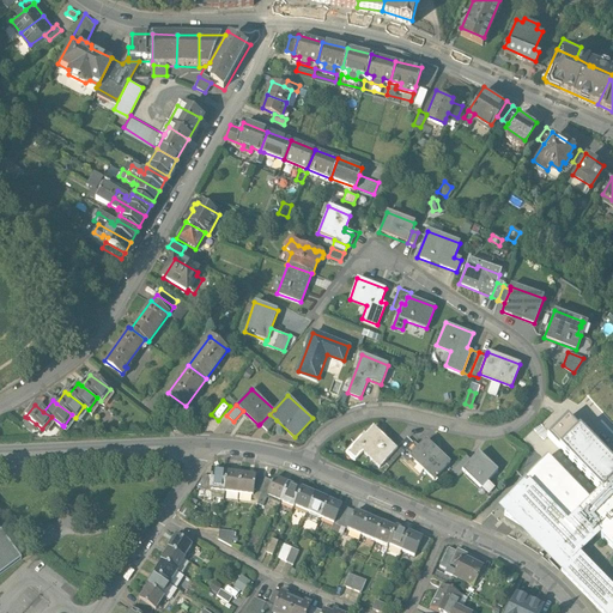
[(269,414),(260,424),(267,431),(277,420),(269,414)]
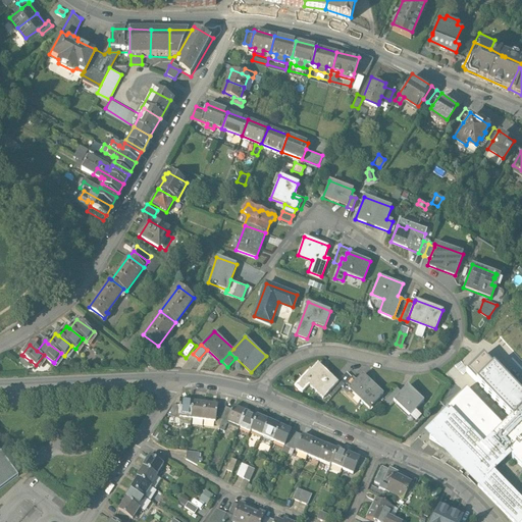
[(31,361),(23,356),(19,361),(27,366),(31,361)]
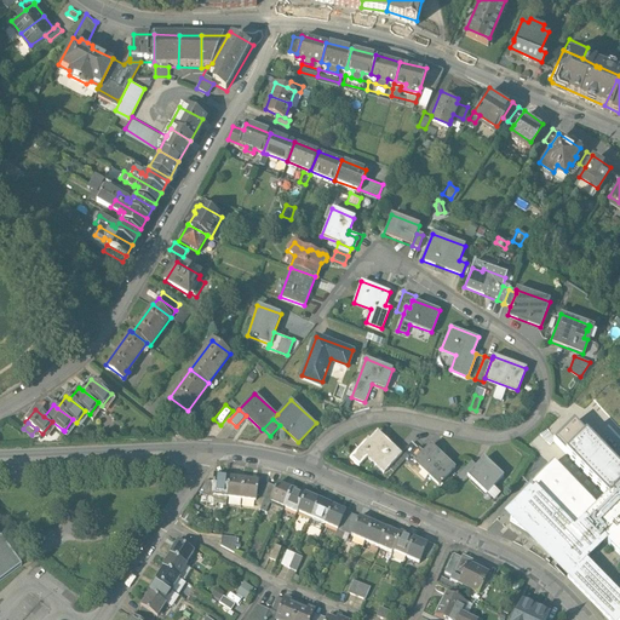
[(619,619),(619,451),(593,424),(572,443),(619,494),(598,514),(557,469),(533,491),(537,495),(509,521),(601,619),(619,619)]
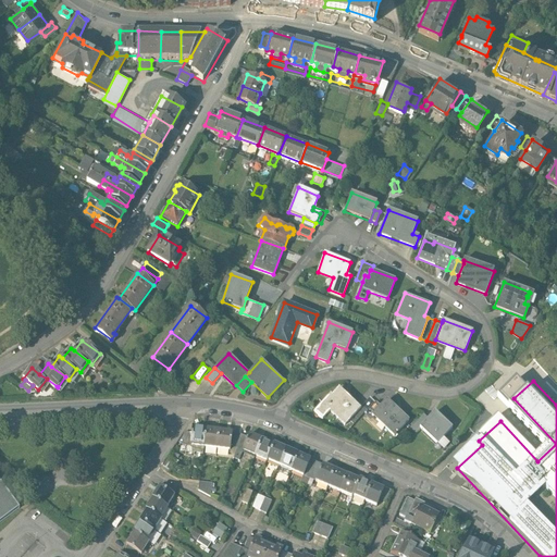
[(361,406),(339,385),(332,394),(331,392),(314,409),(322,417),(330,409),(345,423),(349,418),(355,422),(360,417),(355,412),(361,406)]
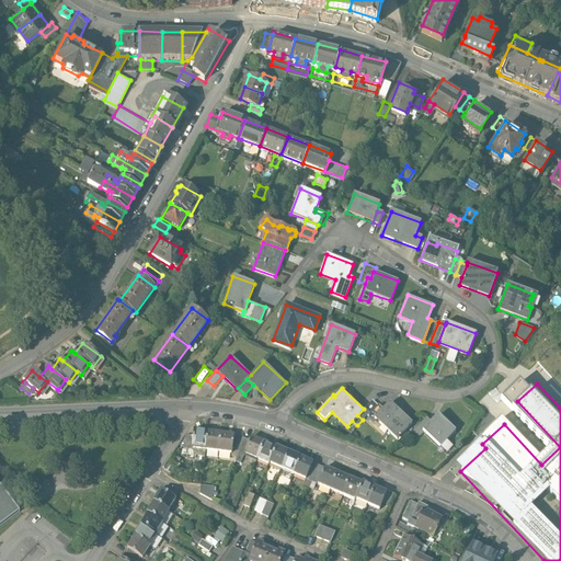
[(377,403),(373,399),(364,409),(357,415),(363,420),(367,414),(377,403)]
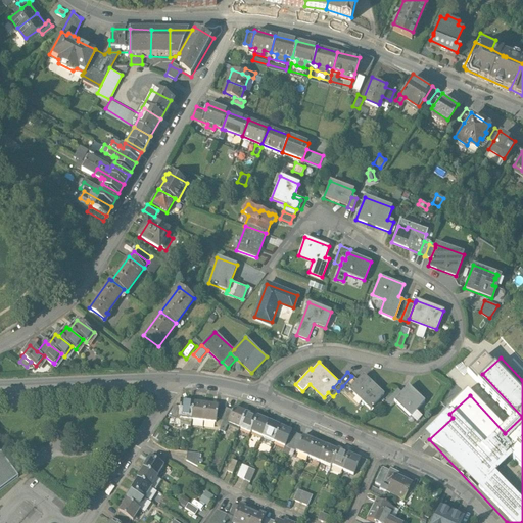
[(384,392),(363,373),(357,380),(349,388),(350,389),(370,408),(373,405),(374,406),(375,403),(374,402),(384,392)]
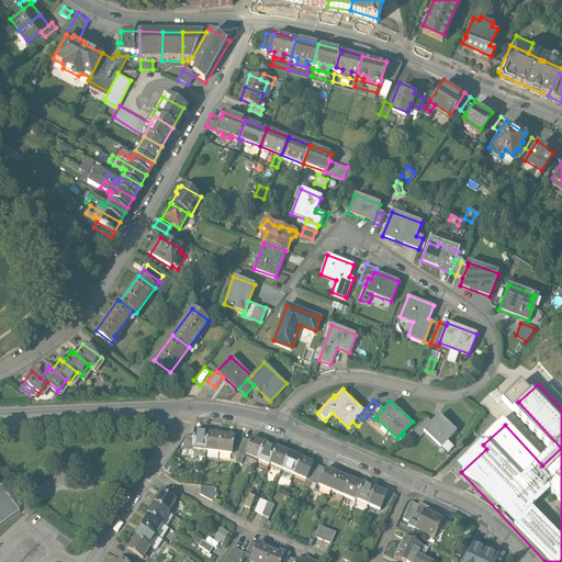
[(383,408),(378,404),(368,415),(373,420),(377,418),(375,417),(383,408)]
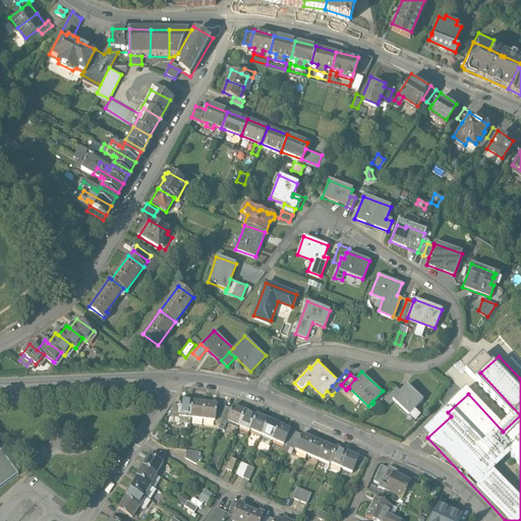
[(423,398),(407,383),(401,390),(393,398),(394,399),(409,413),(423,398)]
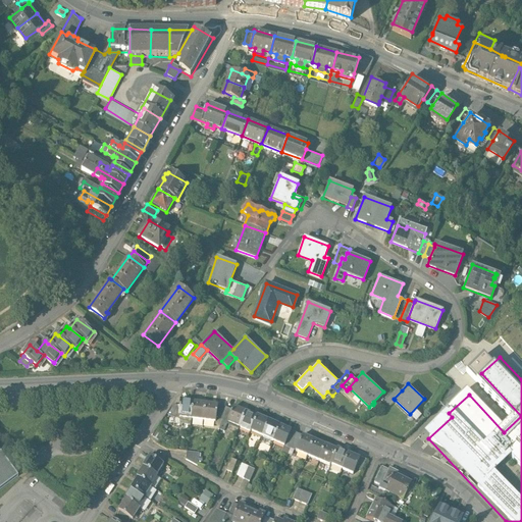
[(389,405),(395,400),(394,399),(402,390),(397,385),(384,400),(389,405)]
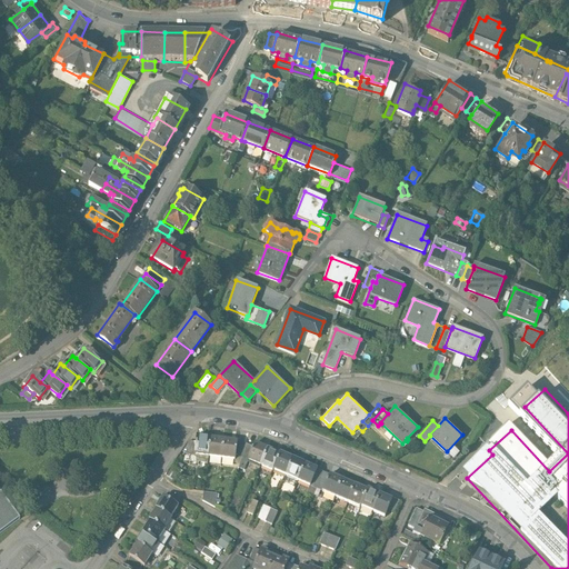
[(210,437),(197,436),(196,440),(195,451),(208,453),(210,437)]
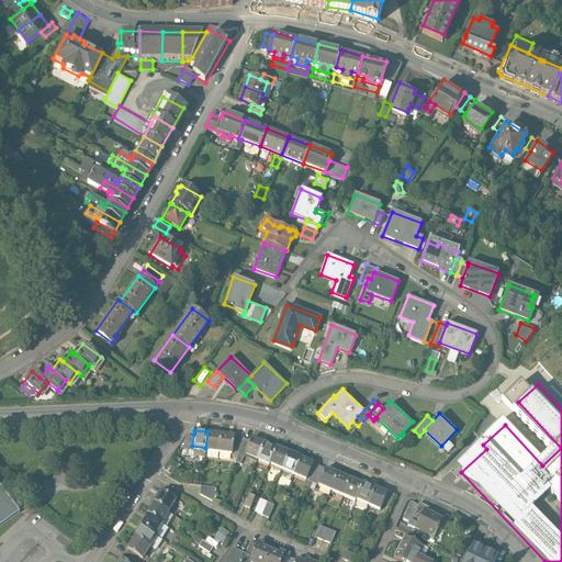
[(221,434),(208,431),(205,448),(218,450),(221,434)]
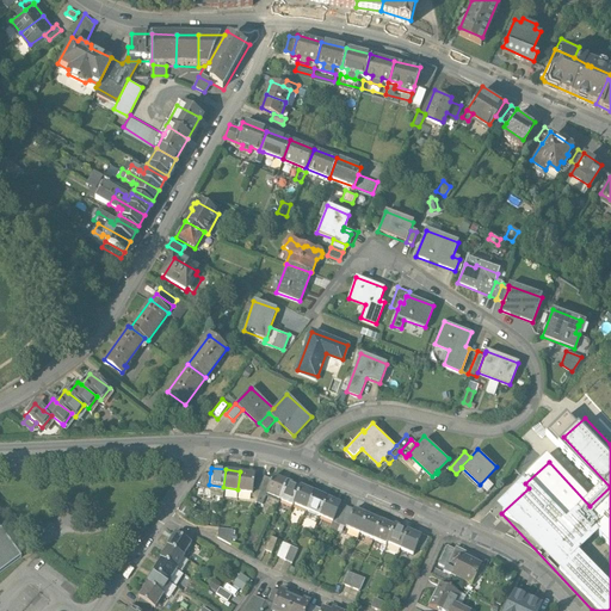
[(210,473),(203,471),(201,483),(209,485),(210,473)]
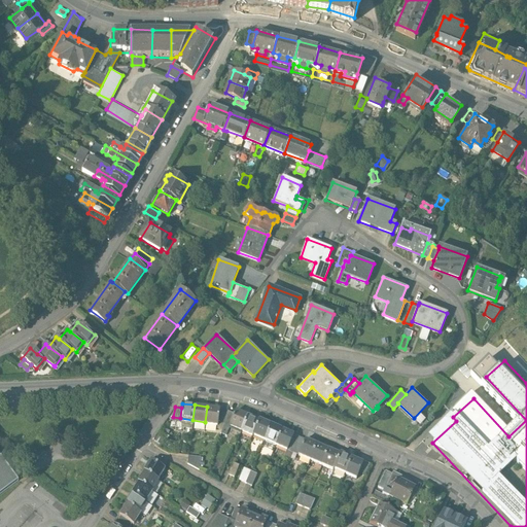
[(219,409),(207,407),(205,422),(217,423),(218,420),(219,409)]
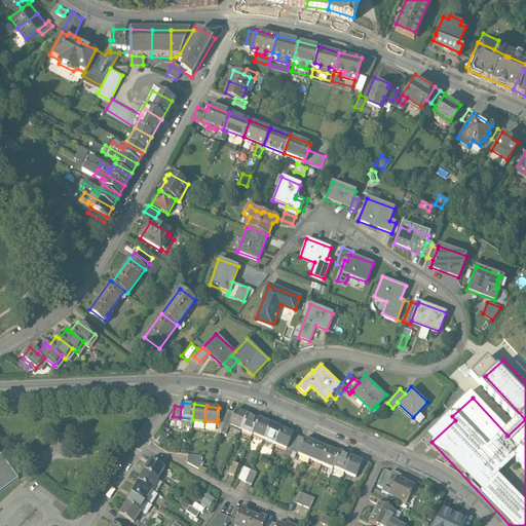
[(227,409),(219,408),(218,419),(224,420),(227,409)]
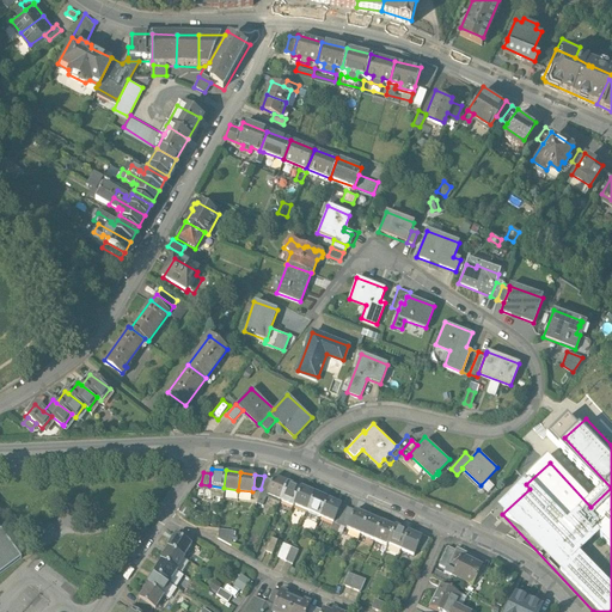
[(273,479),(264,476),(261,489),(257,500),(263,502),(268,493),(267,493),(273,479)]
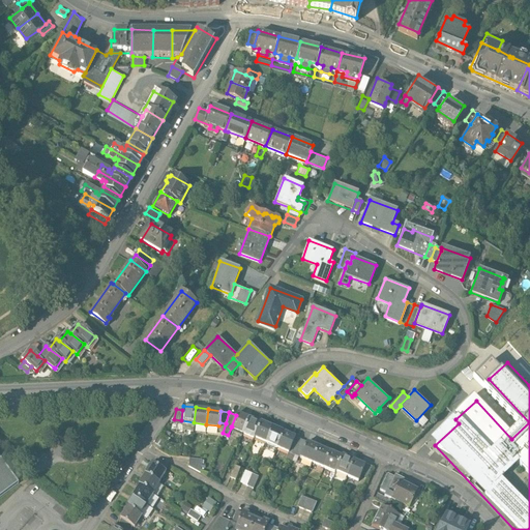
[(248,417),(237,412),(236,415),(231,427),(232,427),(242,431),(248,417)]
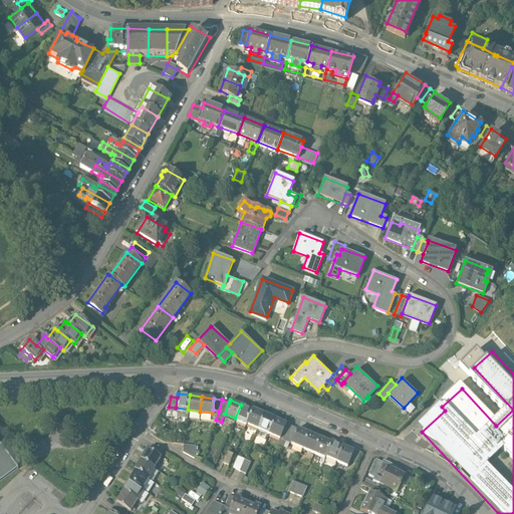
[(252,410),(241,405),(235,418),(246,423),(247,422),(252,410)]
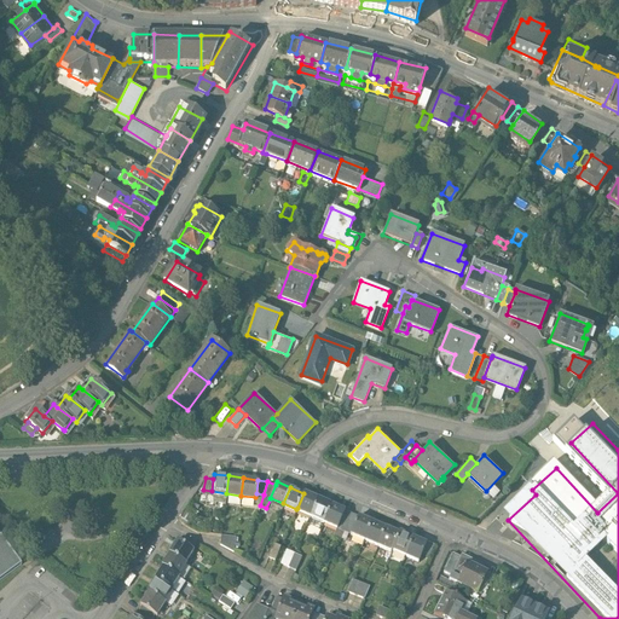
[(318,497),(304,492),(304,493),(298,508),(311,514),(318,497)]
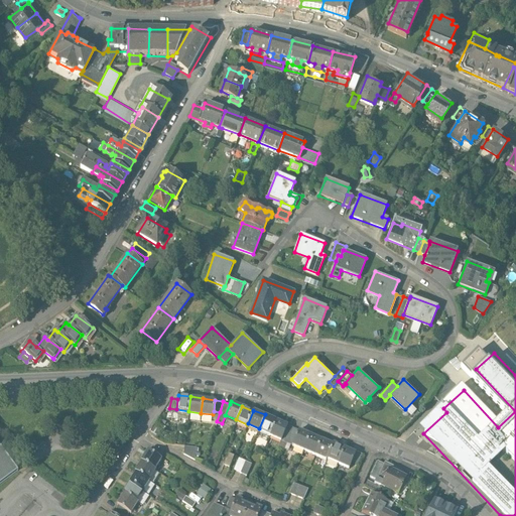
[(276,419),(265,414),(259,428),(270,433),(276,419)]
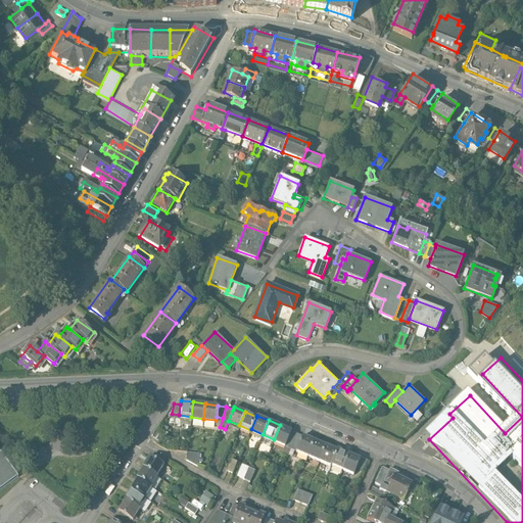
[(291,430),(280,425),(274,439),(285,444),(286,443),(291,430)]
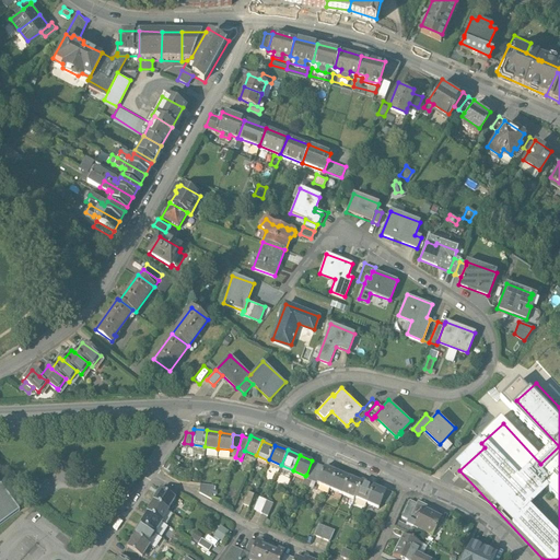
[(317,463),(312,461),(306,475),(312,477),(317,463)]
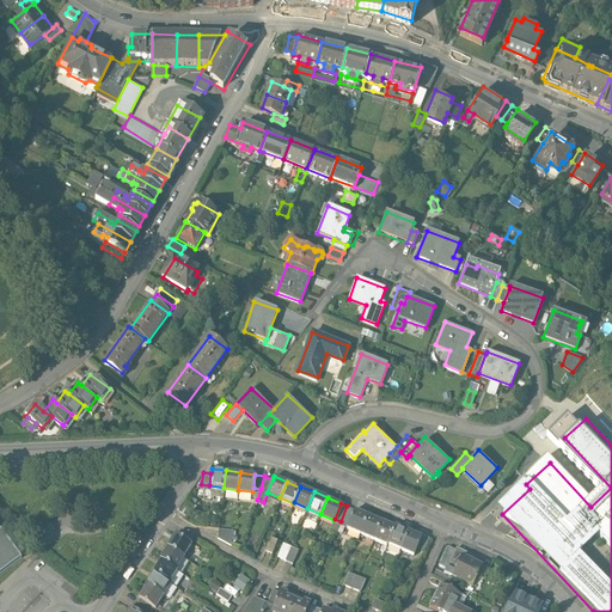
[(367,515),(355,509),(348,526),(361,531),(367,515)]
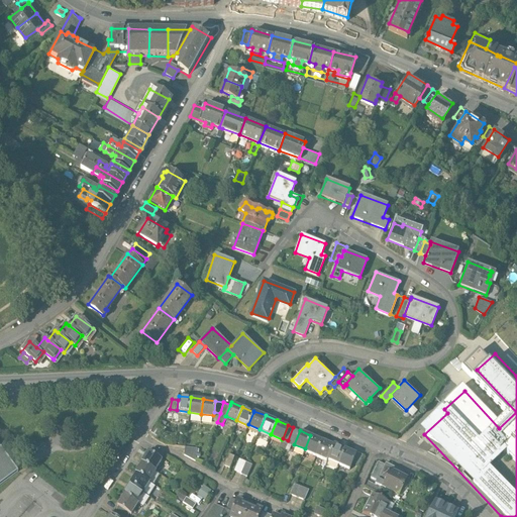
[(321,439),(310,435),(305,448),(315,453),(321,439)]
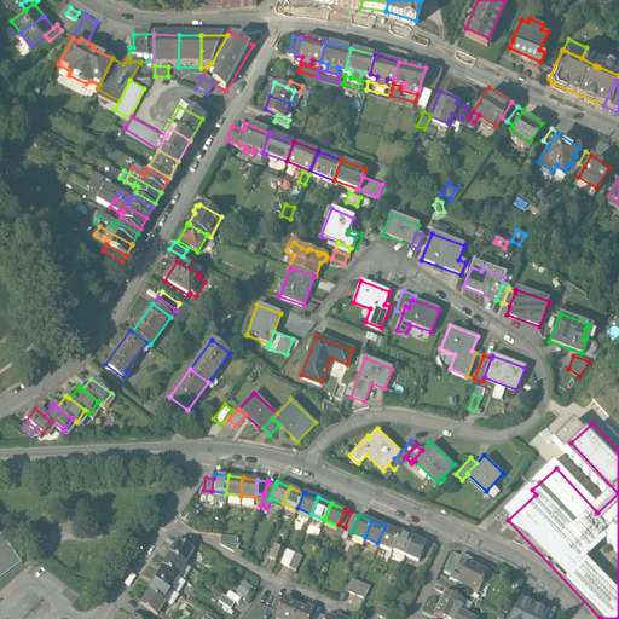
[(45,522),(41,539),(51,541),(51,538),(57,539),(61,526),(45,522)]
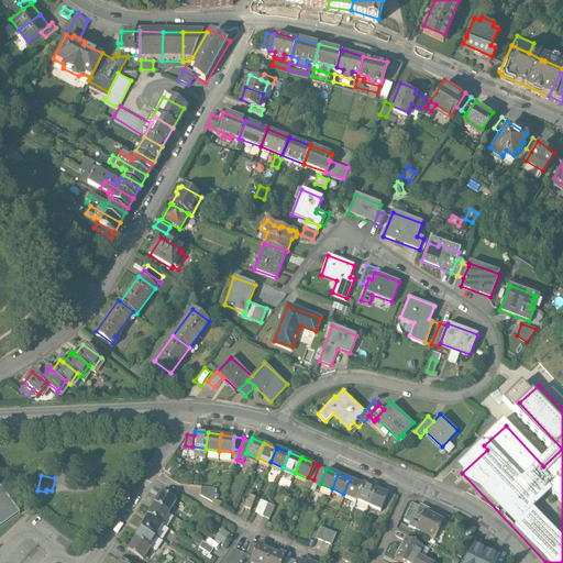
[(363,484),(350,478),(343,494),(345,495),(356,499),(356,498),(363,484)]
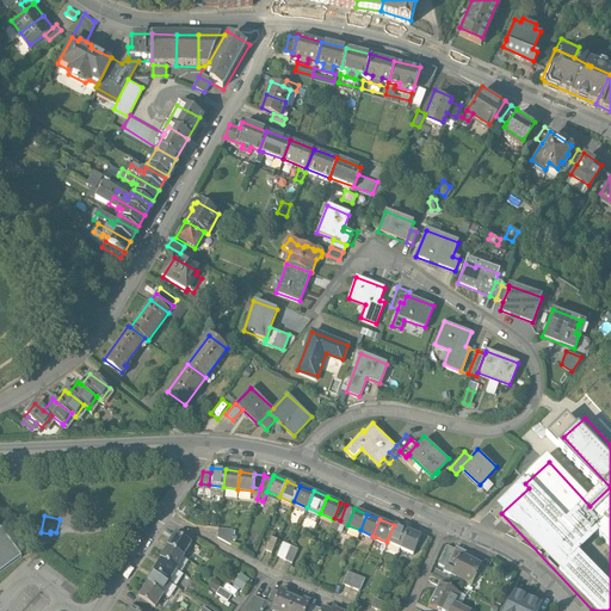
[(407,530),(394,524),(394,525),(387,541),(401,547),(407,530)]
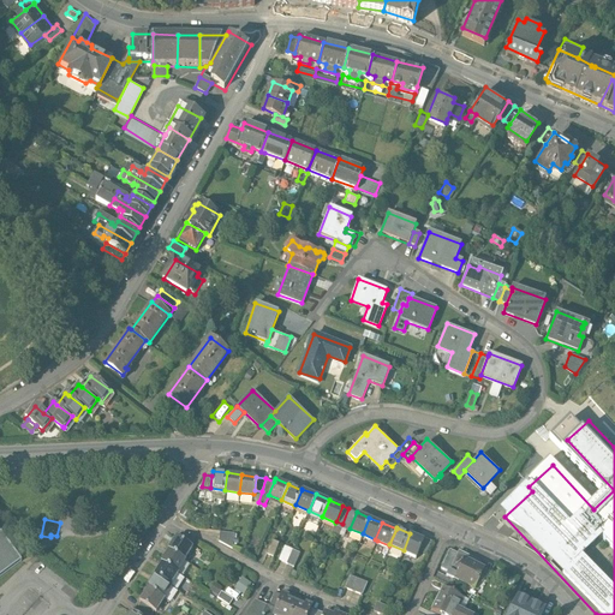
[(195,538),(187,535),(183,531),(179,537),(190,544),(195,538)]
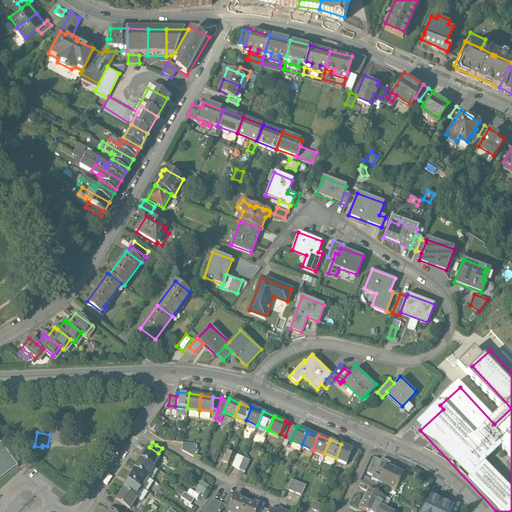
[(195,443),(183,442),(182,450),(193,456),(195,443)]
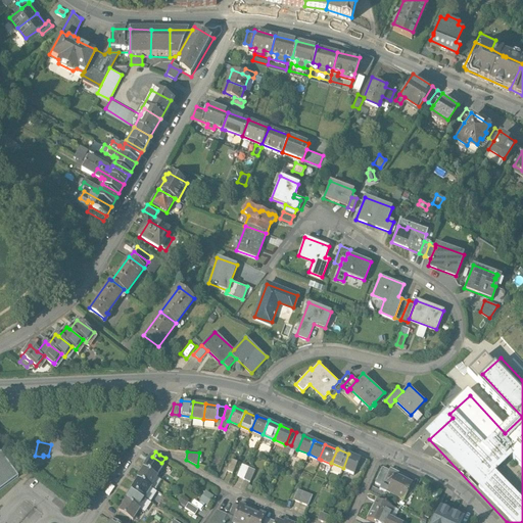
[(0,489),(17,477),(0,453),(0,489)]
